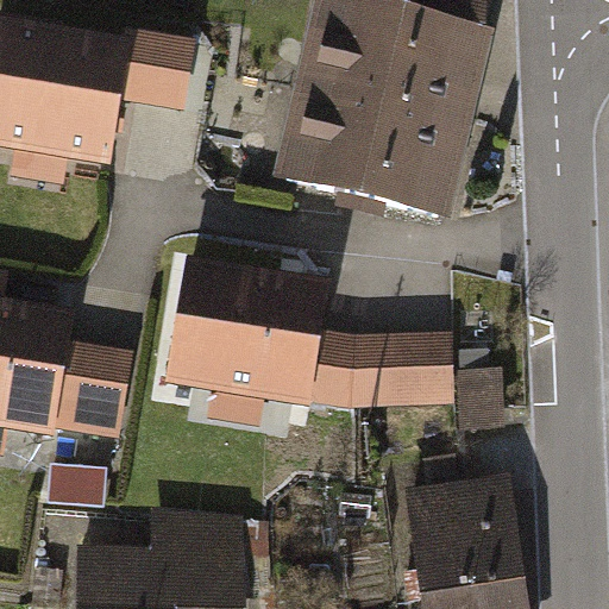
[(314,0),(295,82),(469,121),(484,26),(487,0),(314,0)]
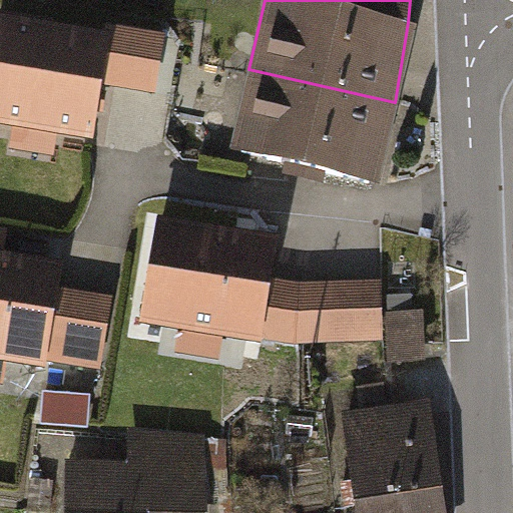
[(106,33),(0,15),(0,123),(88,138),(98,83),(106,33)]
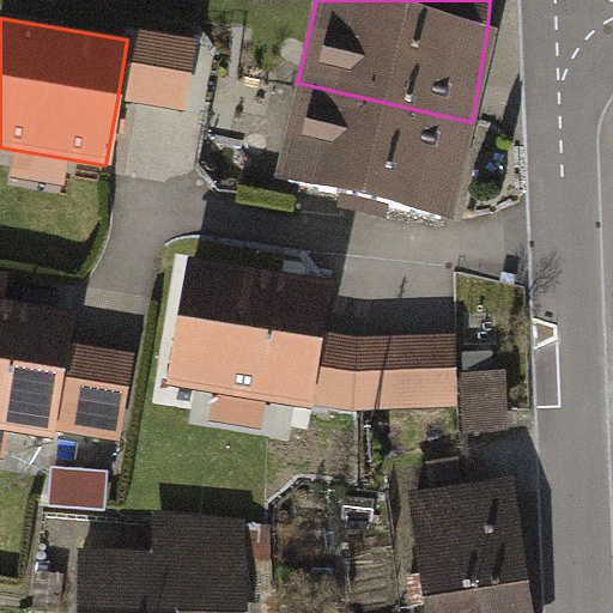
[(196,40),(129,29),(117,99),(184,110),(196,40)]
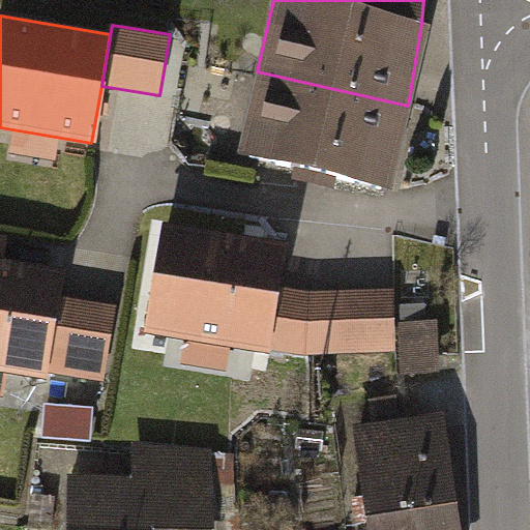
[(408,106),(257,71),(237,156),(388,192),(408,106)]
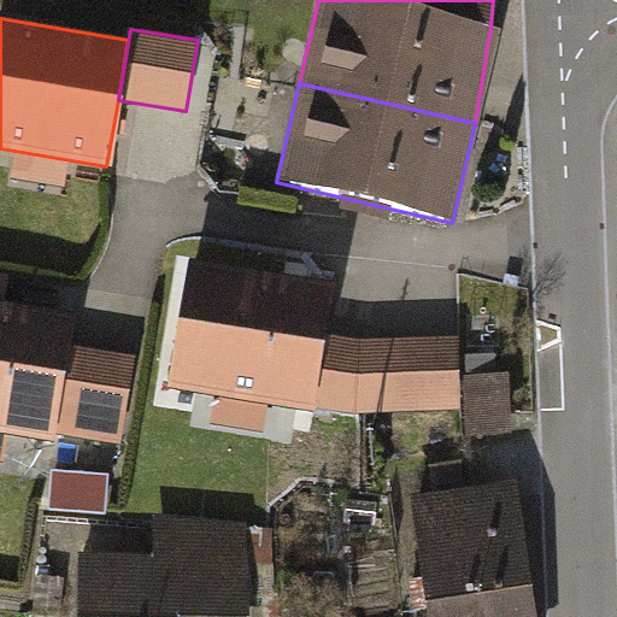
[(331,286),(189,263),(169,389),(213,397),(268,406),(311,412),(323,334),(331,286)]
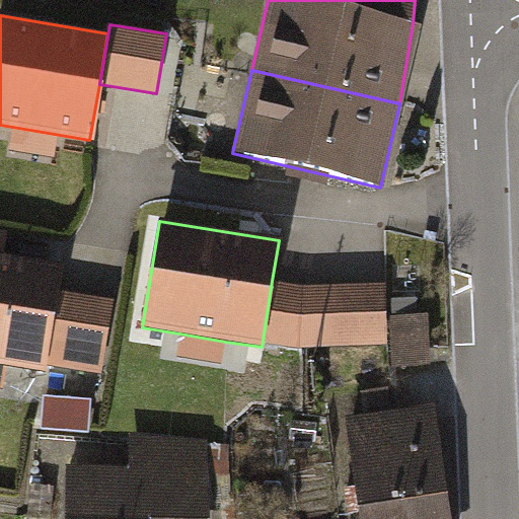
[(0,255),(0,367),(5,369),(45,375),(46,365),(58,291),(62,265),(2,256),(0,255)]
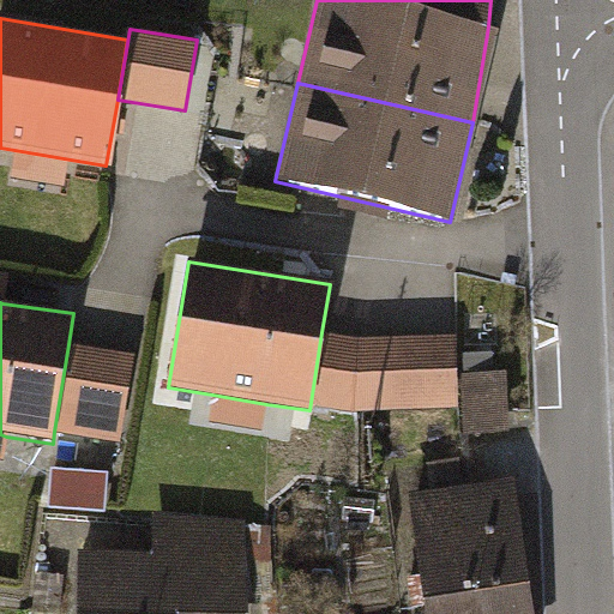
[(393,337),(359,339),(321,332),(309,410),(354,413),(397,410),(393,337)]
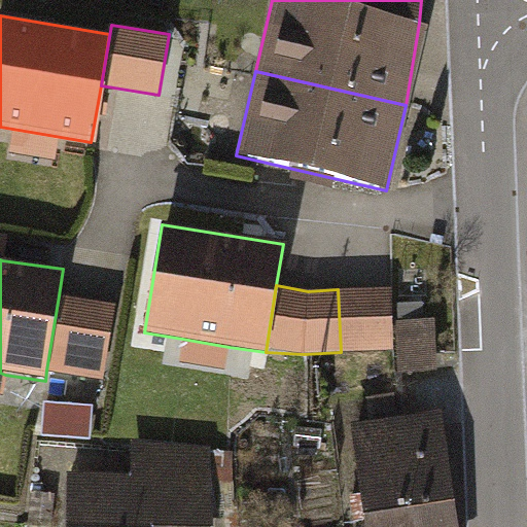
[(392,287),(338,289),(341,352),(394,351),(392,287)]
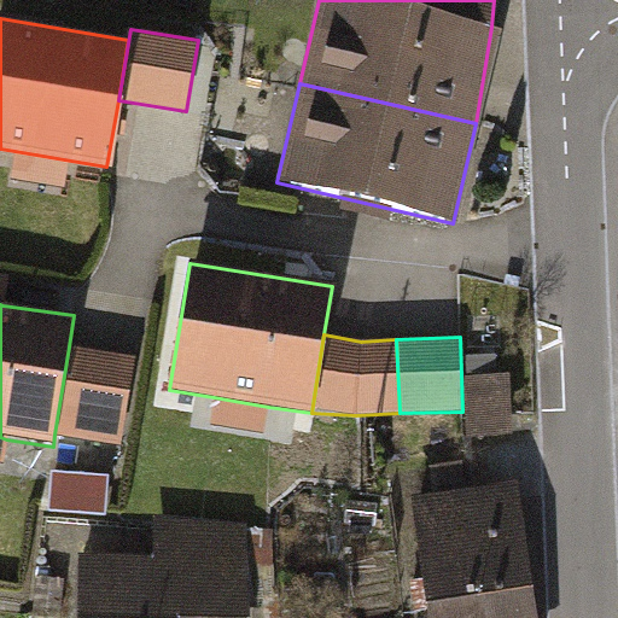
[(134,357),(69,347),(54,435),(121,445),(134,357)]
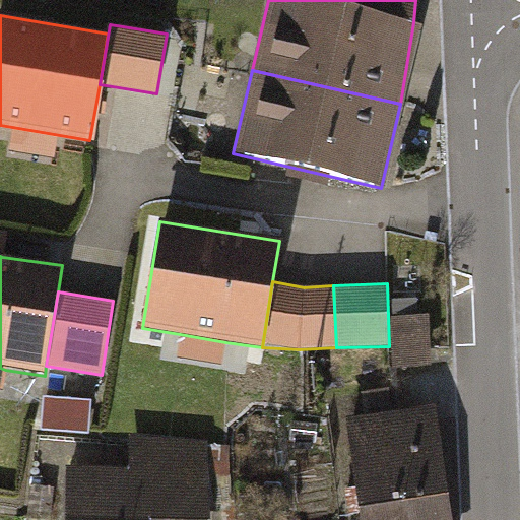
[(429,318),(393,319),(395,368),(430,367),(429,318)]
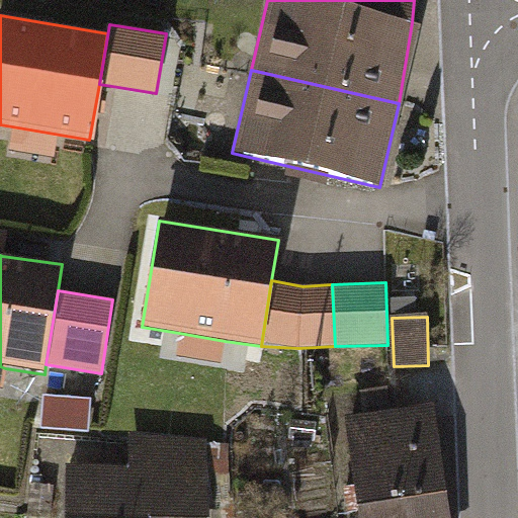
[(225,341),(179,333),(175,356),(221,364),(225,341)]
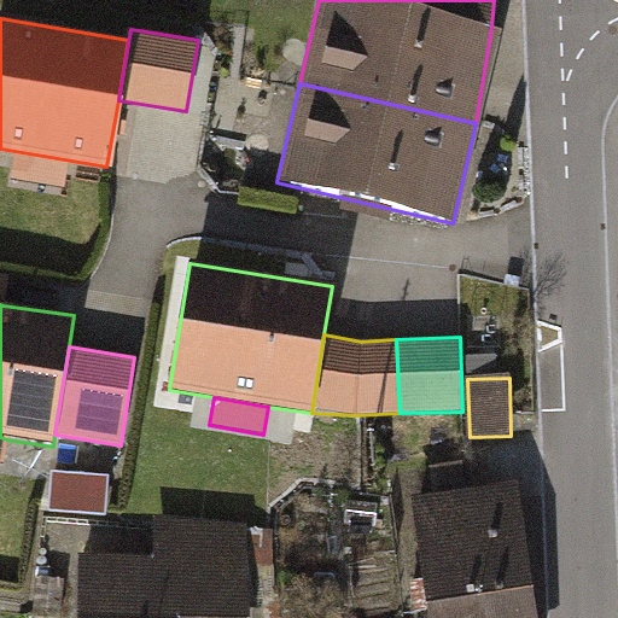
[(106,478),(52,474),(51,513),(104,516),(106,478)]
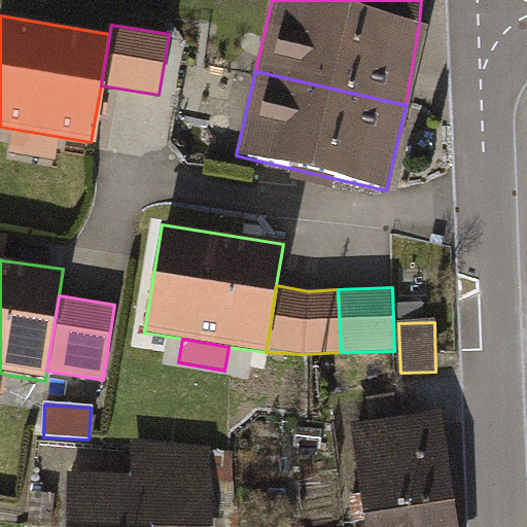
[(459,526),(443,413),(397,418),(414,526),(459,526)]
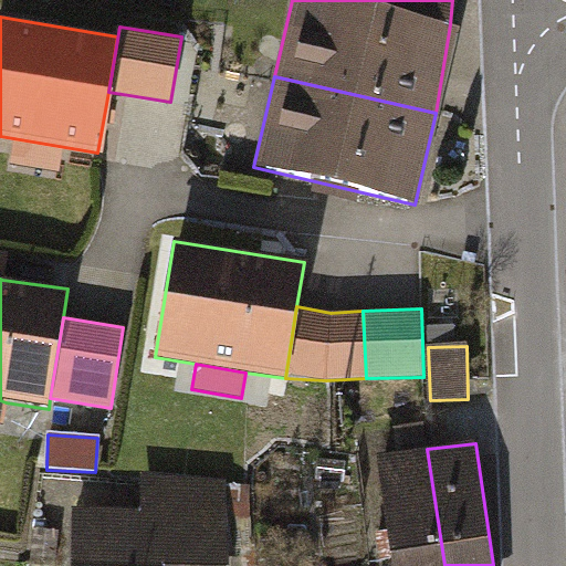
[(444,565),(427,449),(378,457),(395,565),(444,565)]
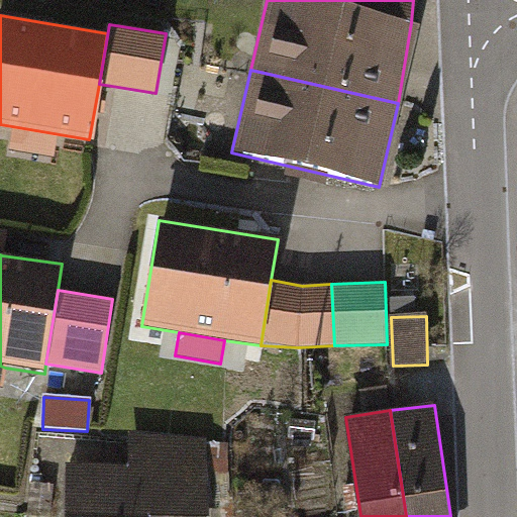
[(316,422),(291,419),(289,437),(314,440),(316,422)]
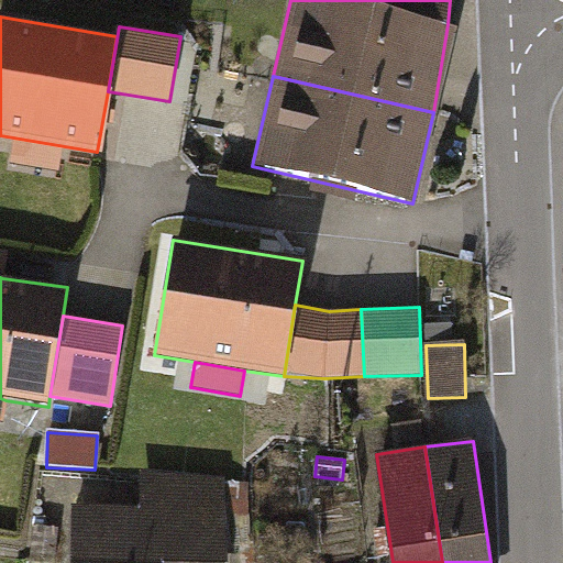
[(140,508),(73,508),(70,562),(227,562),(224,478),(142,474),(140,508)]
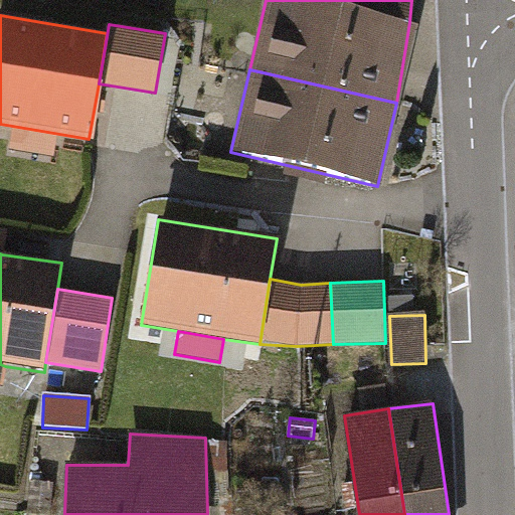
[(30,482),(27,513),(44,514),(48,514),(52,484),(30,482)]
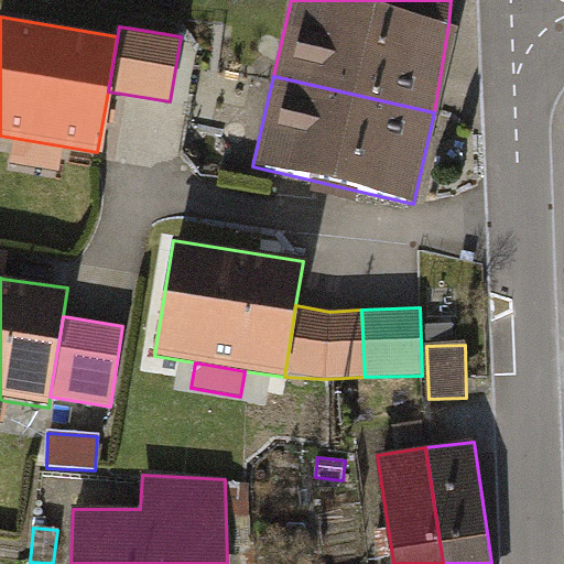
All buildings are outlined.
